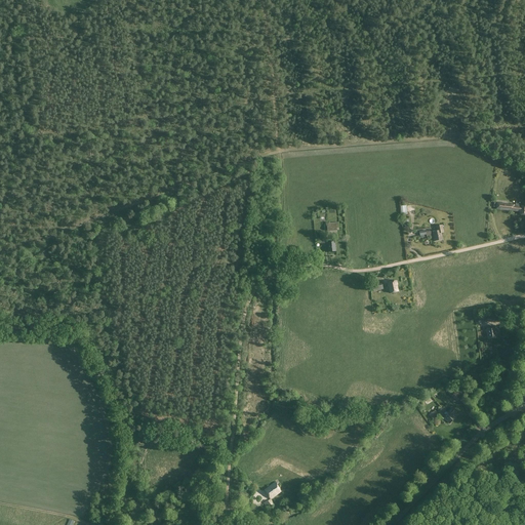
[(337,223),(327,224),(327,231),(338,230),(337,223)]
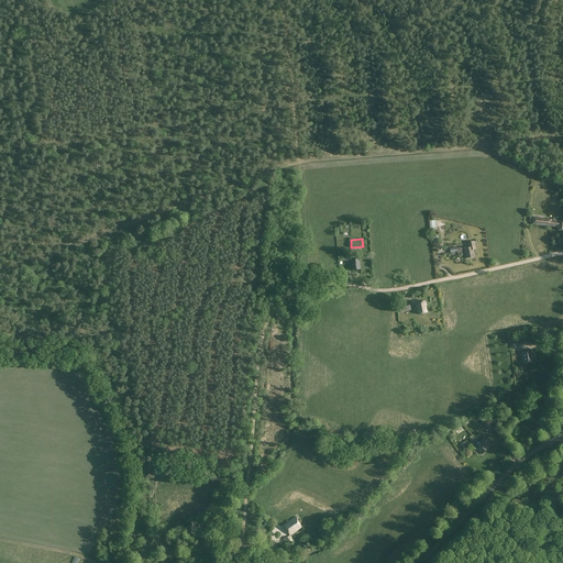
[(473,247),(464,250),(466,258),(475,257),(473,247)]
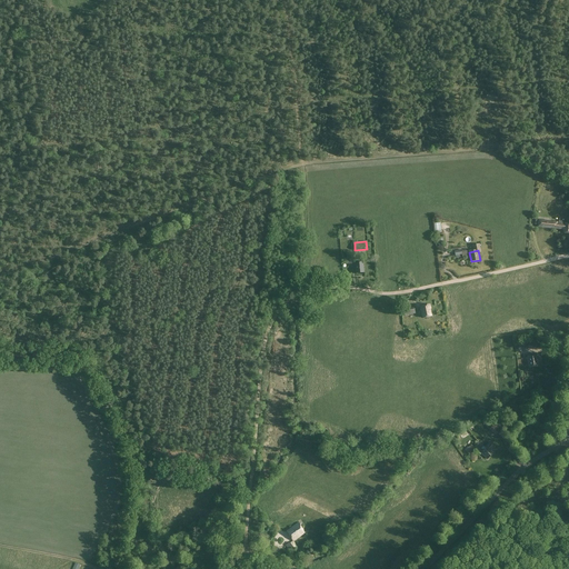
[(356,273),(365,272),(363,262),(355,263),(356,273)]
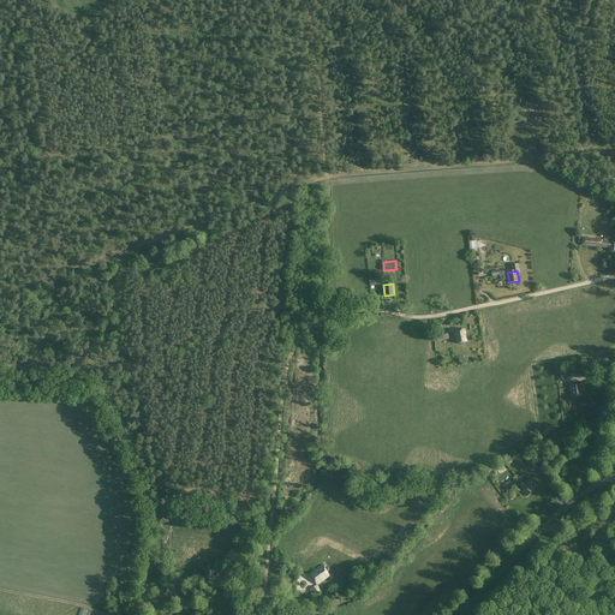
[(455,335),(457,344),(466,341),(465,334),(465,333),(465,329),(454,332),(455,335)]
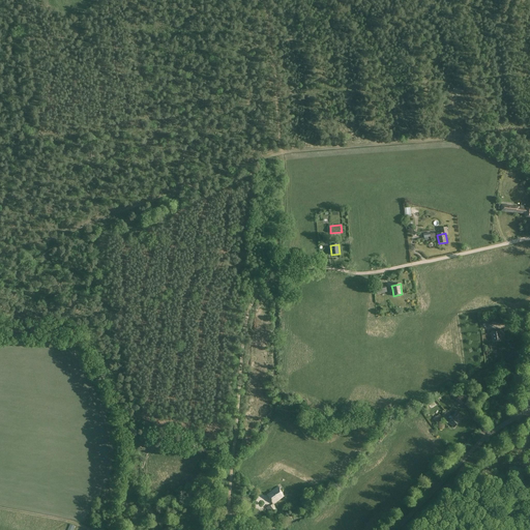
[(501,330),(491,331),(493,343),(502,341),(501,330)]
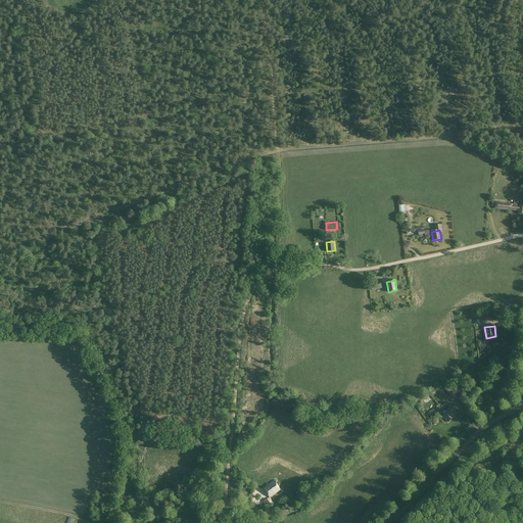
[(454,391),(450,395),(456,399),(459,396),(454,391)]
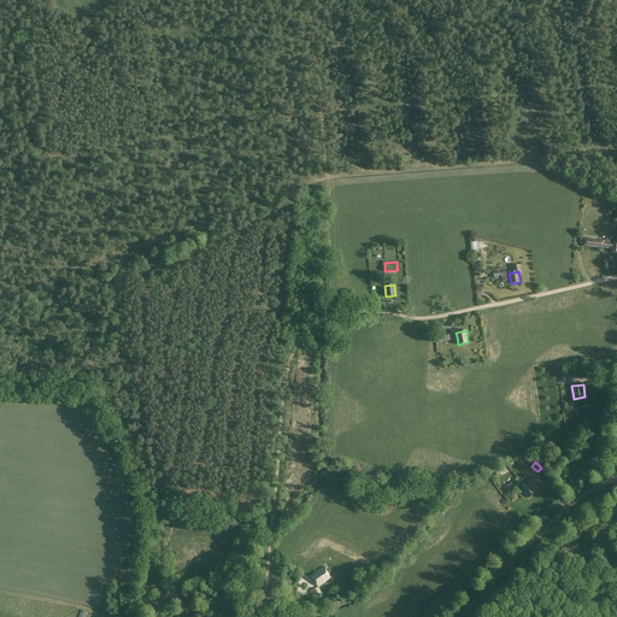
[(528,483),(521,491),(529,498),(535,491),(533,488),(536,485),(532,480),(528,483)]
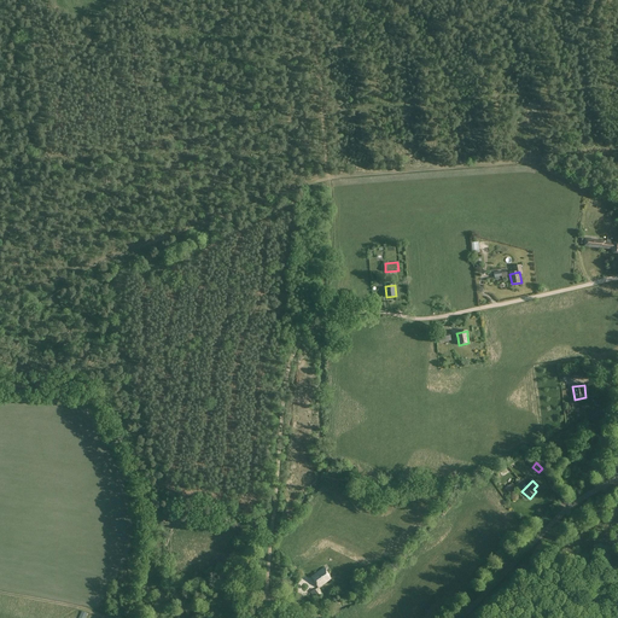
[(511,494),(517,489),(512,483),(506,489),(511,494)]
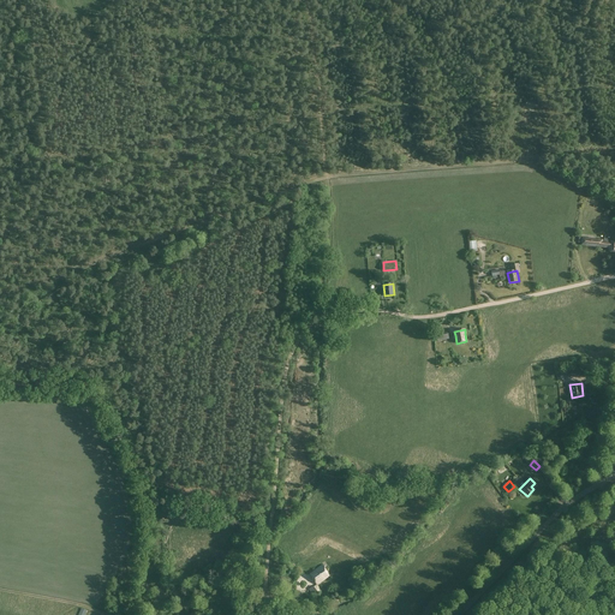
[(329,577),(322,566),(310,574),(317,585),(329,577)]
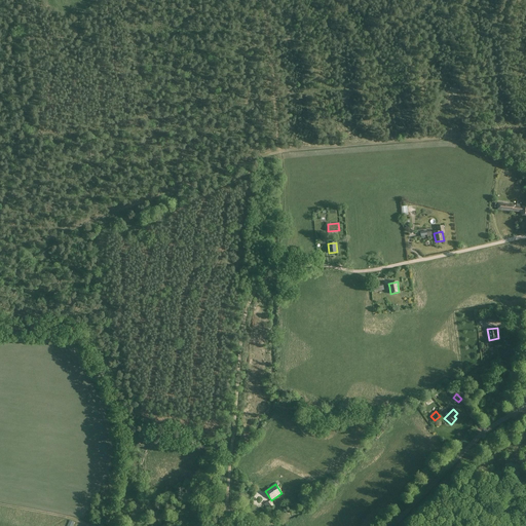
[(278,510),(271,500),(271,501),(270,500),(268,501),(264,503),(266,508),(270,505),(275,512),(278,510)]
